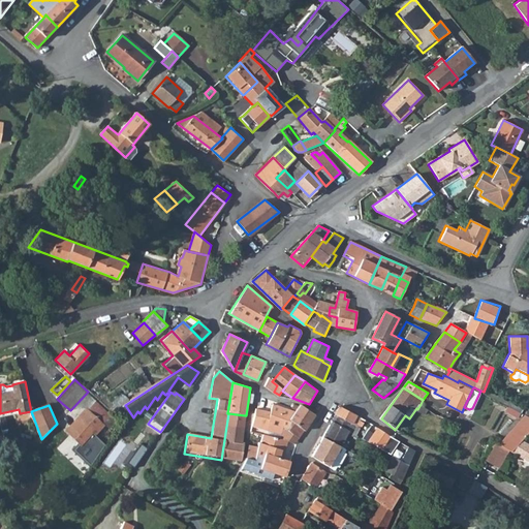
[(255,409),(251,427),(281,434),(282,428),(287,429),(289,429),(290,427),(288,423),(289,421),(293,413),(273,405),(270,412),(255,409)]
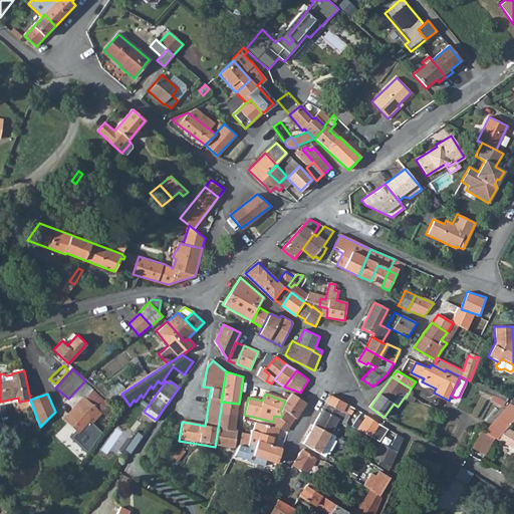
[(285,402),(281,409),(294,419),(306,404),(292,394),(285,402)]
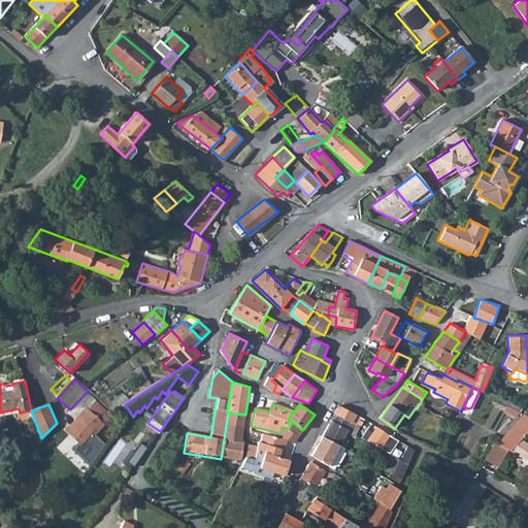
[(518,416),(521,411),(508,404),(505,409),(518,416)]
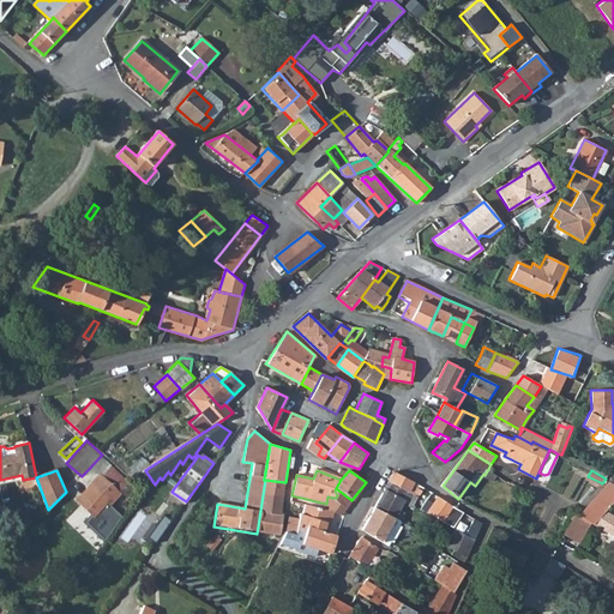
[(395,473),(390,481),(417,498),(423,488),(395,473)]
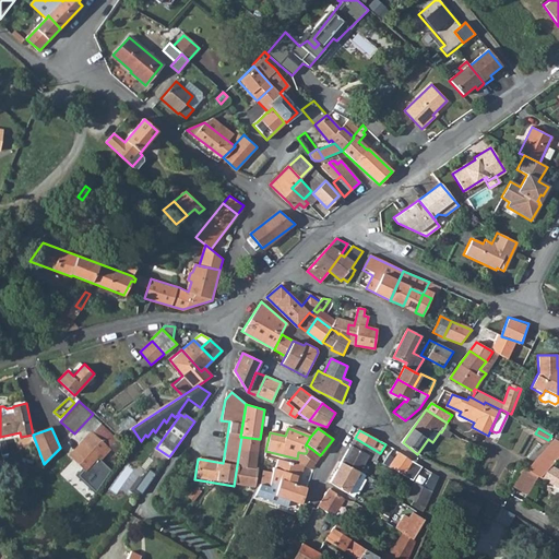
[(85,447),(74,458),(86,468),(97,458),(99,460),(109,449),(93,432),(82,444),(85,447)]
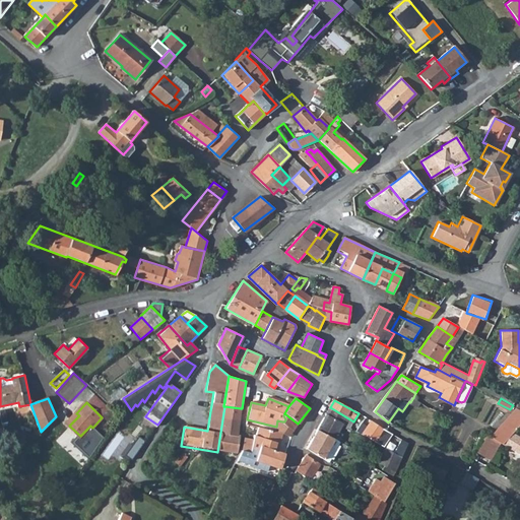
[(224,406),(217,452),(237,455),(240,436),(238,436),(240,417),(241,408),(224,406)]
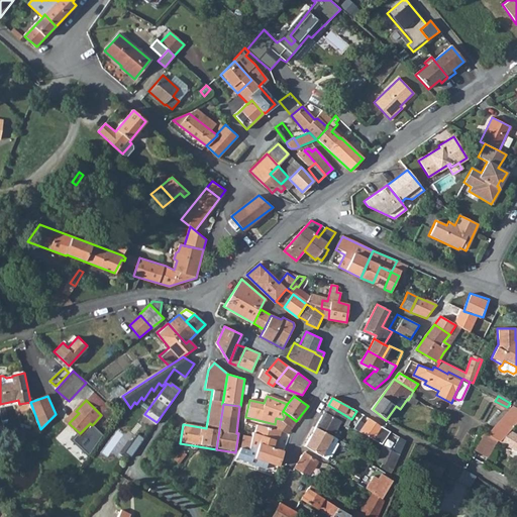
[(328,405),(315,428),(332,437),(339,424),(347,429),(349,426),(348,425),(351,419),(328,405)]
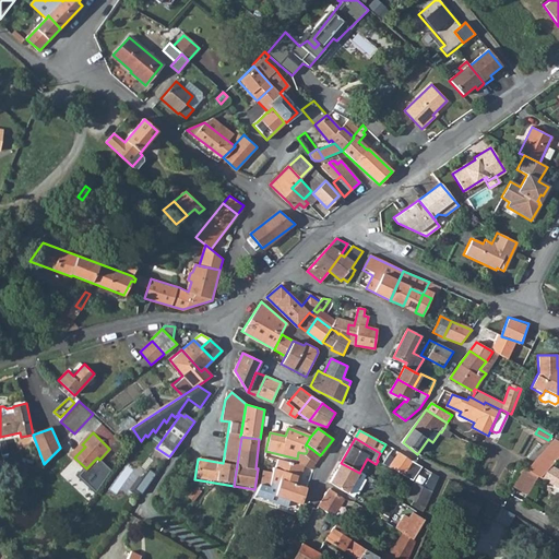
[(558,439),(557,439),(527,472),(539,479),(558,456),(558,439)]
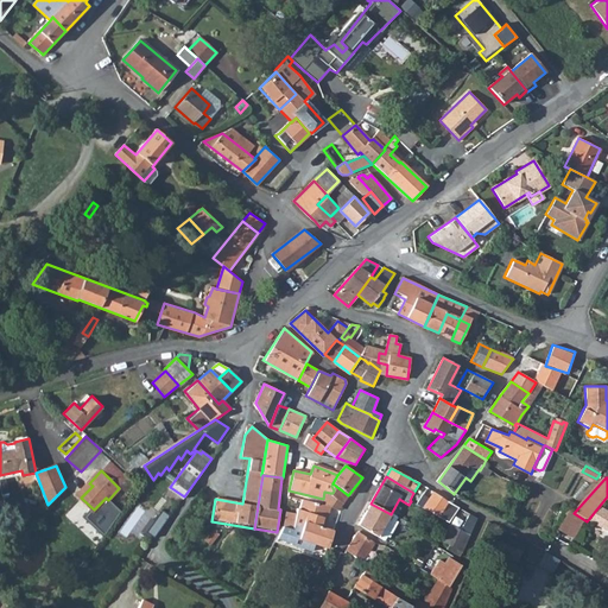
[(78,495),(81,498),(93,486),(89,483),(78,495)]
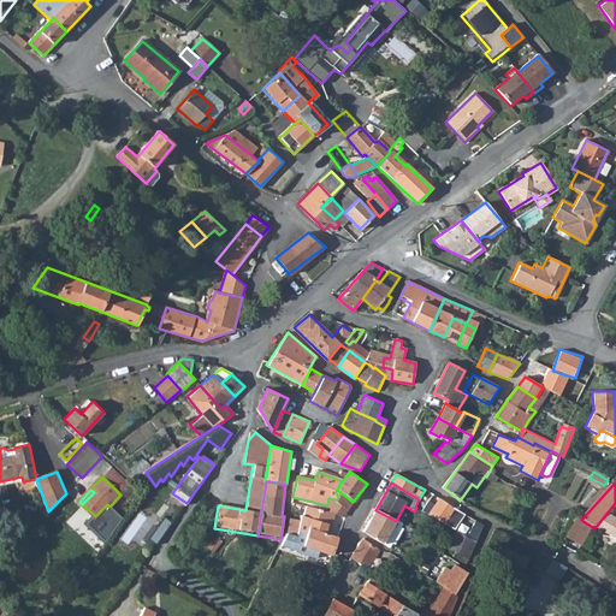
[(337,499),(335,499),(335,502),(345,510),(347,510),(353,502),(337,490),(336,492),(338,497),(337,499)]
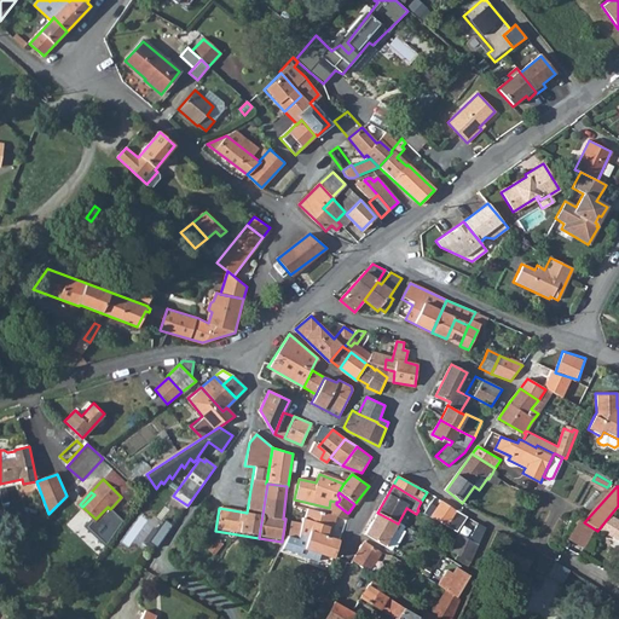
[(343,520),(347,513),(336,504),(336,502),(330,501),(329,508),(327,515),(336,518),(343,520)]
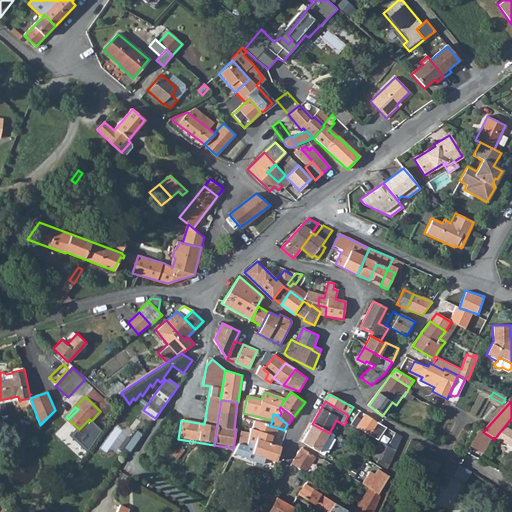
[(357,427),(378,441),(386,427),(365,414),(357,427)]
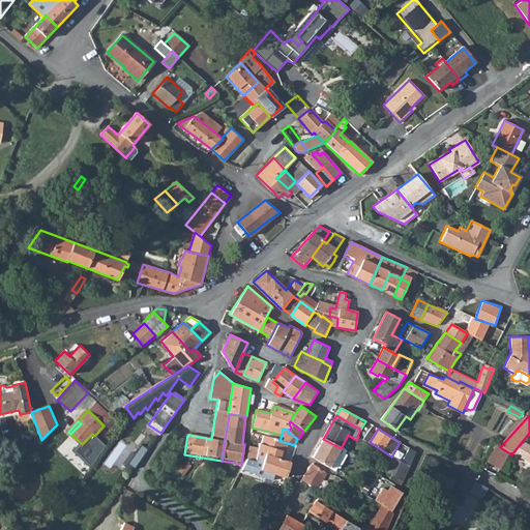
[(92,434),(82,444),(84,446),(94,436),(92,434)]
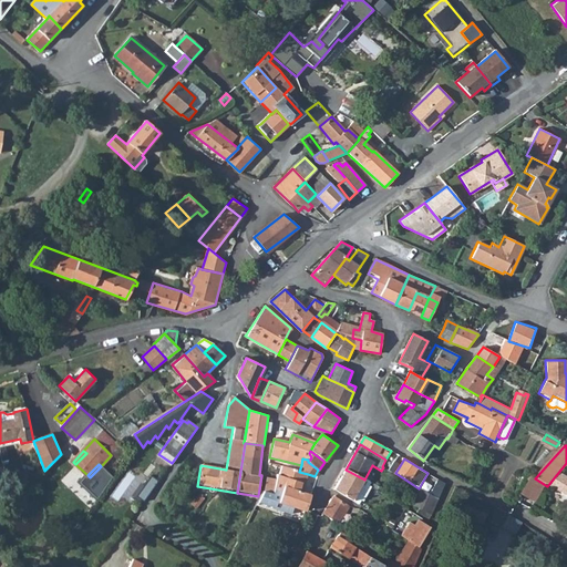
[(279,475),(276,477),(303,490),(308,474),(299,472),(281,466),(279,475)]
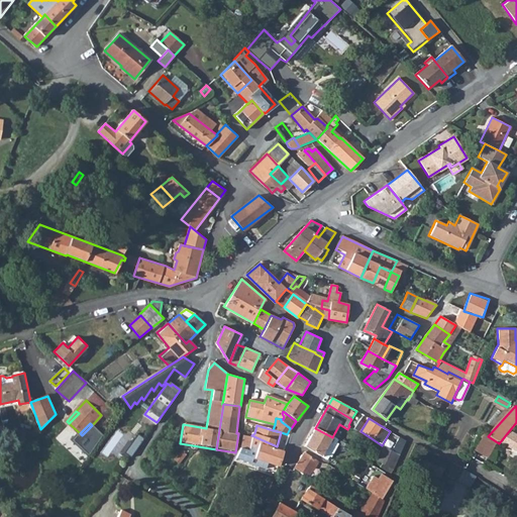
[(315,428),(305,447),(321,456),(323,452),(328,455),(337,440),(332,437),(315,428)]
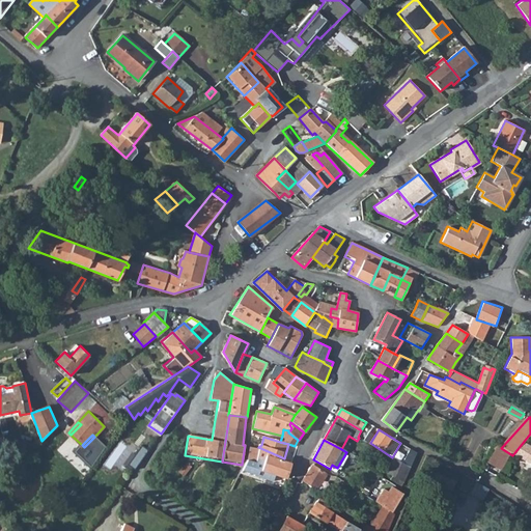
[(516,451),(512,455),(530,465),(530,446),(526,443),(516,451)]
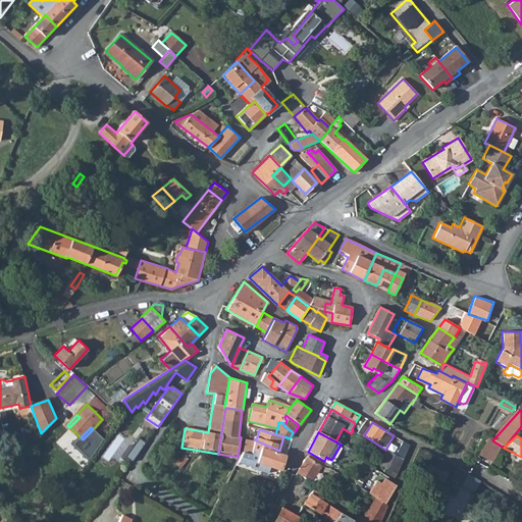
[(254,439),(250,453),(258,456),(256,463),(261,465),(259,471),(278,477),(280,471),(282,465),(283,462),(285,456),(278,454),(279,451),(254,439)]
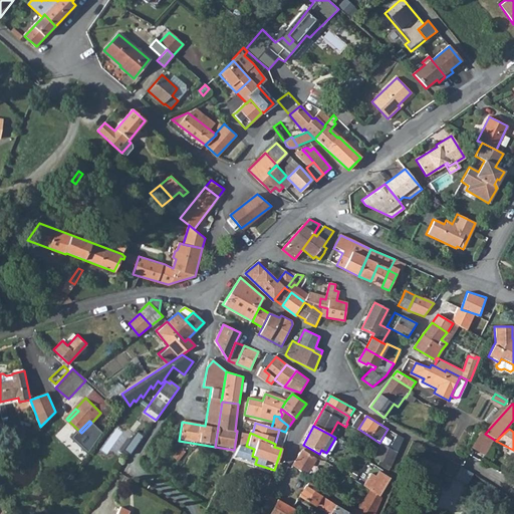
[(398,452),(380,443),(372,458),(383,464),(382,467),(389,470),(398,452)]
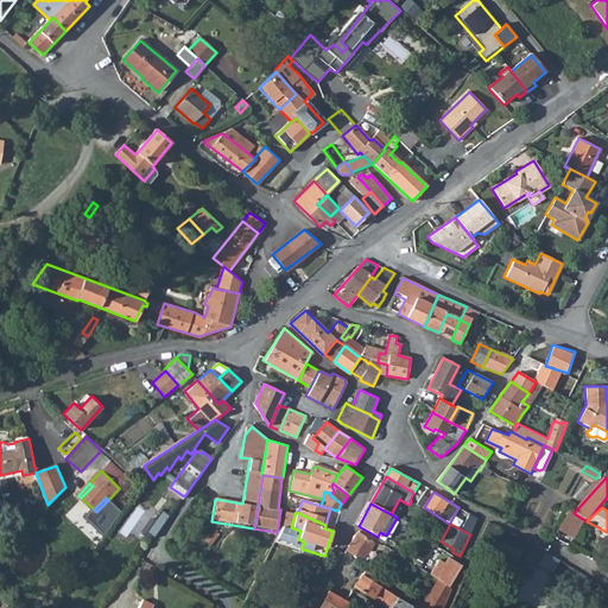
[(358,532),(346,551),(347,551),(366,563),(368,559),(366,558),(374,544),(358,532)]
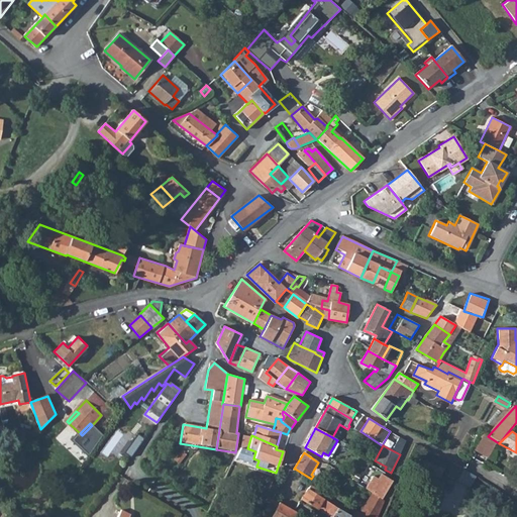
[(440,478),(444,469),(428,460),(424,470),(440,478)]
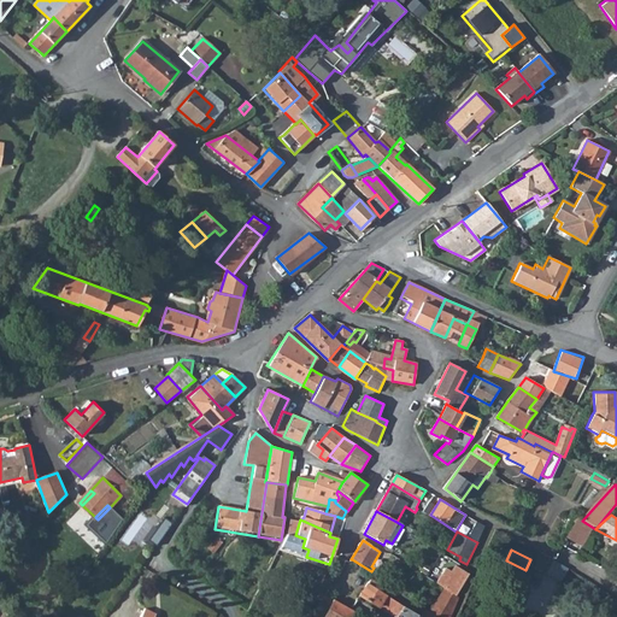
[(563,580),(569,565),(542,553),(535,566),(563,580)]
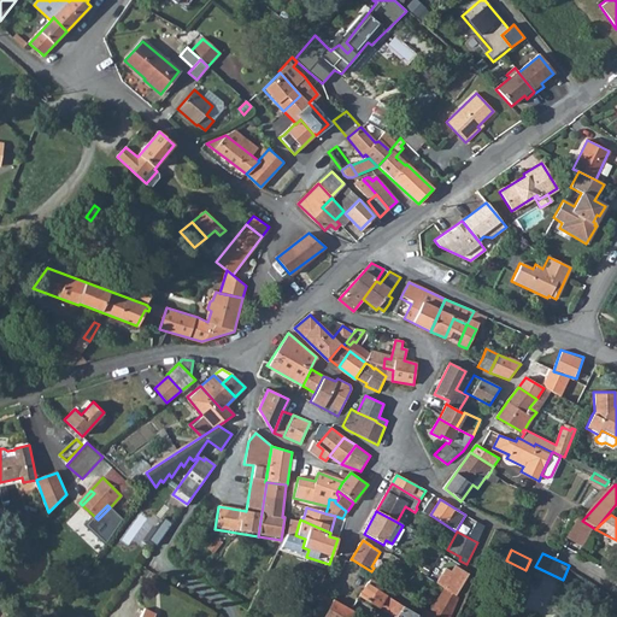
[(436,581),(446,565),(452,569),(454,564),(441,556),(428,576),(436,581)]
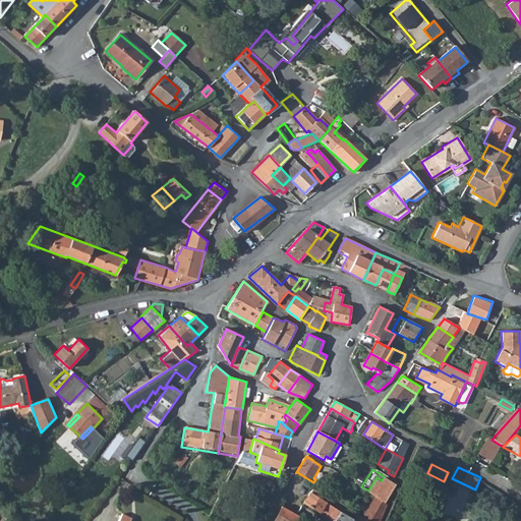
[(377,480),(369,494),(385,503),(396,484),(386,477),(382,483),(377,480)]
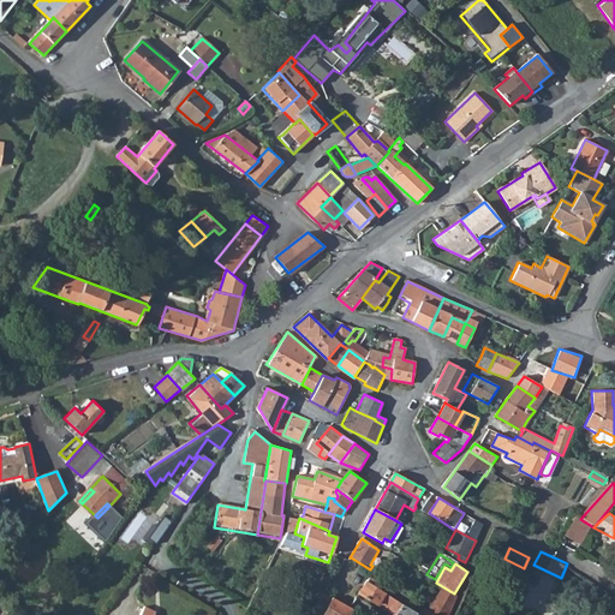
[(416,614),(365,583),(358,593),(376,605),(376,604),(394,614),(416,614)]
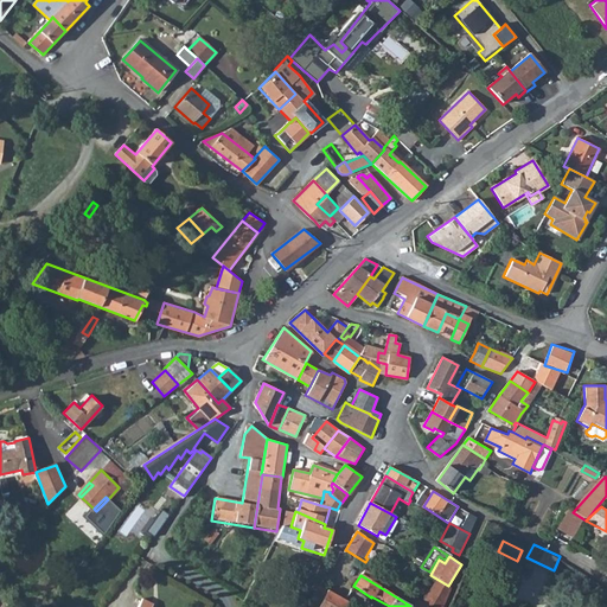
[(313,583),(301,599),(304,600),(312,589),(324,596),(318,606),(345,606),(349,602),(344,600),(313,583)]
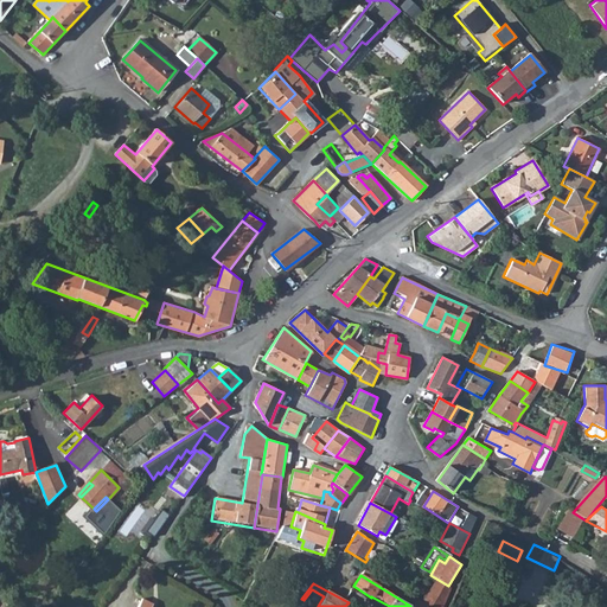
[(438,602),(443,605),(449,592),(445,589),(438,602)]
